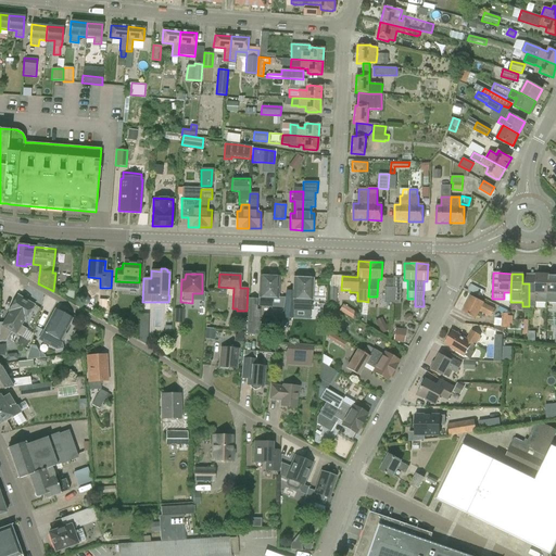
[(536,275),(535,283),(529,283),(529,306),(535,307),(535,302),(546,302),(547,301),(548,301),(548,275),(536,275)]
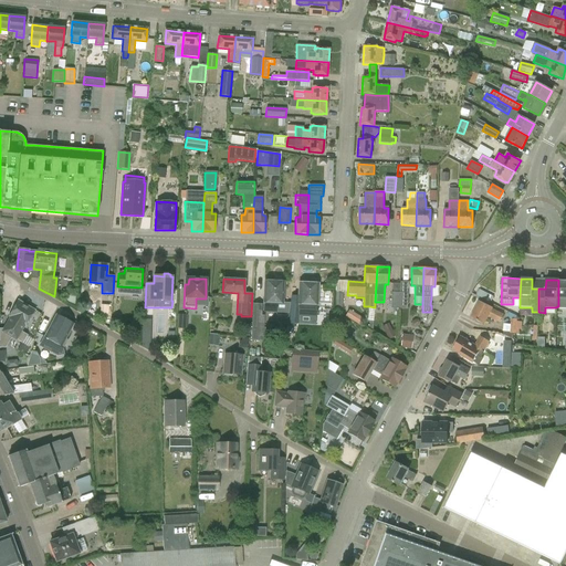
[(278,281),(276,282),(264,281),(263,312),(276,313),(276,303),(283,303),(284,282),(282,282),(281,281),(278,281)]
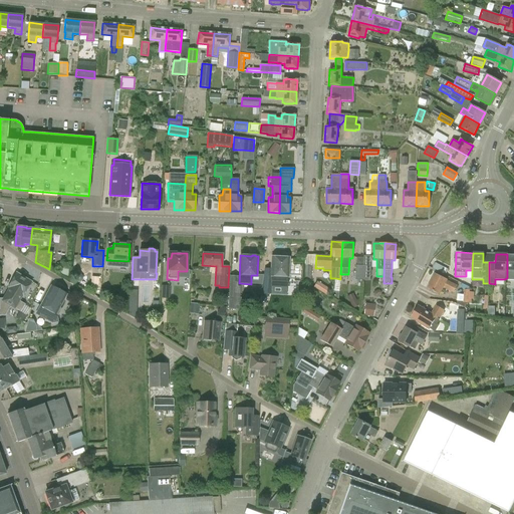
[(271,276),(271,287),(287,288),(287,277),(288,277),(289,258),(271,257),(271,276)]
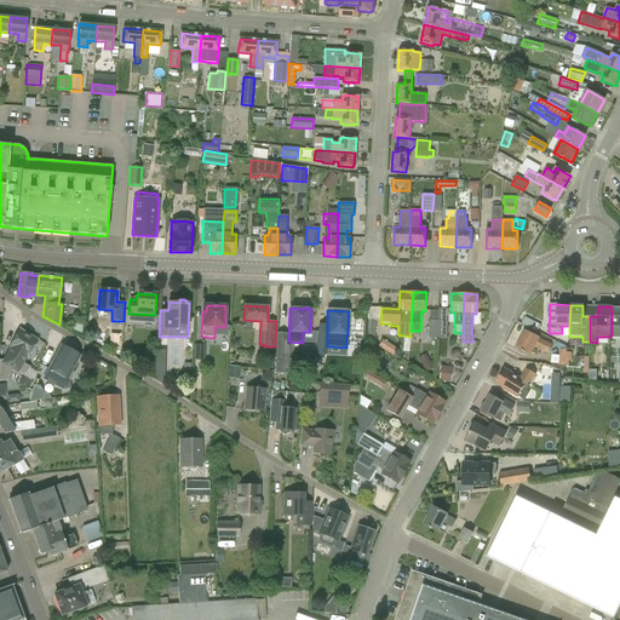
[(526,317),(523,323),(537,328),(539,322),(526,317)]
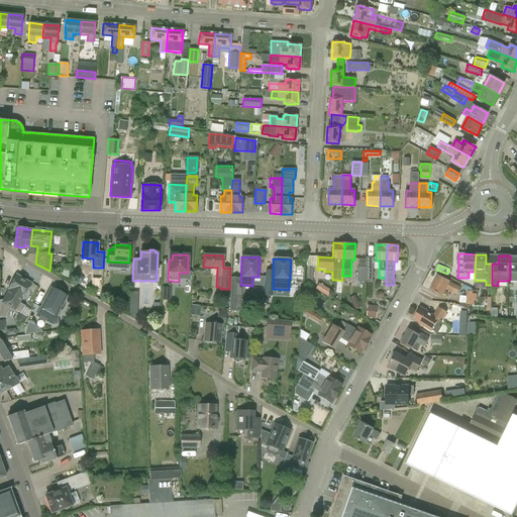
[(8,289),(8,290),(2,301),(0,300),(0,317),(5,318),(10,309),(15,312),(16,311),(20,314),(25,306),(20,303),(23,298),(31,284),(16,275),(8,289)]
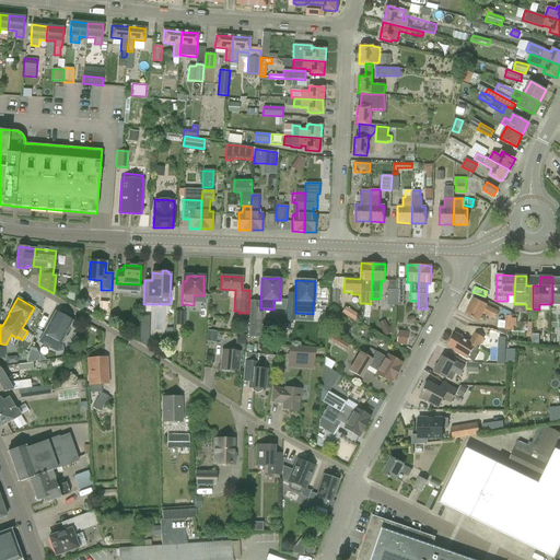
[(479,321),(482,313),(494,319),(498,312),(487,305),(474,298),(466,314),(479,321)]
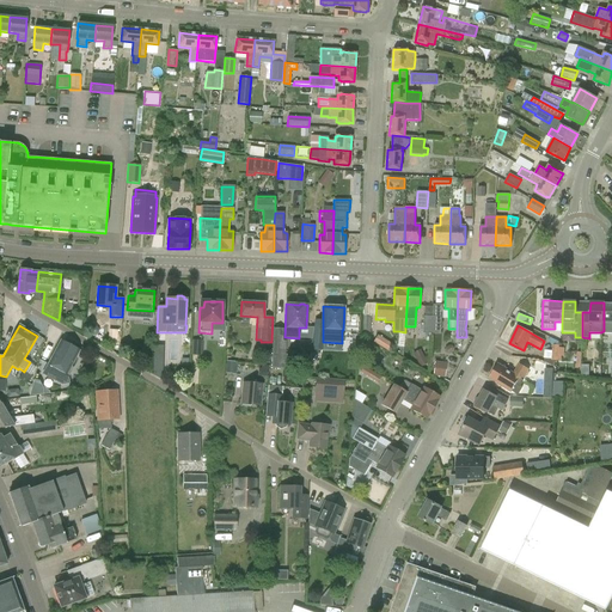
[(313,329),(312,352),(322,352),(323,342),(323,329),(313,329)]
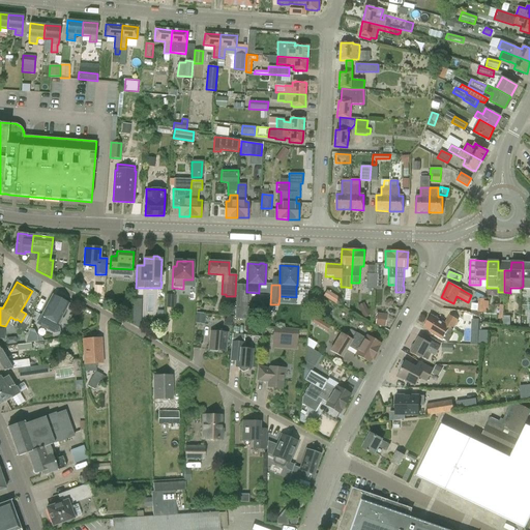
[(326,291),(323,296),(336,304),(340,299),(326,291)]
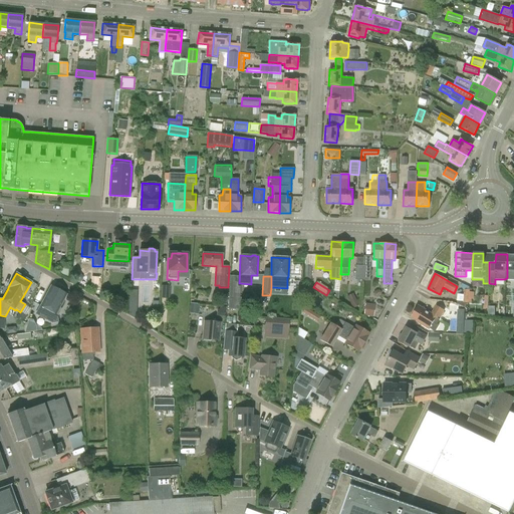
[(464,289),(463,303),(472,303),(472,299),(474,299),(474,292),(470,292),(470,287),(462,283),(460,287),(464,289)]
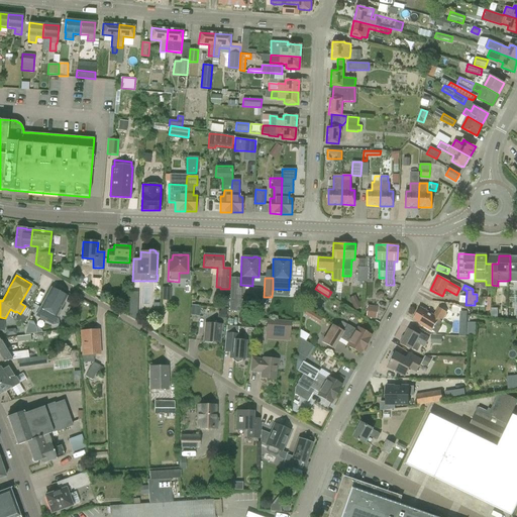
[(50,288),(40,308),(36,315),(53,324),(67,296),(50,288)]
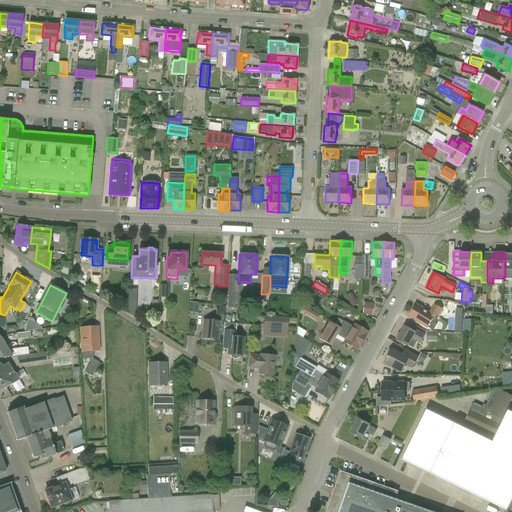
[(161,285),(160,297),(169,298),(169,286),(161,285)]
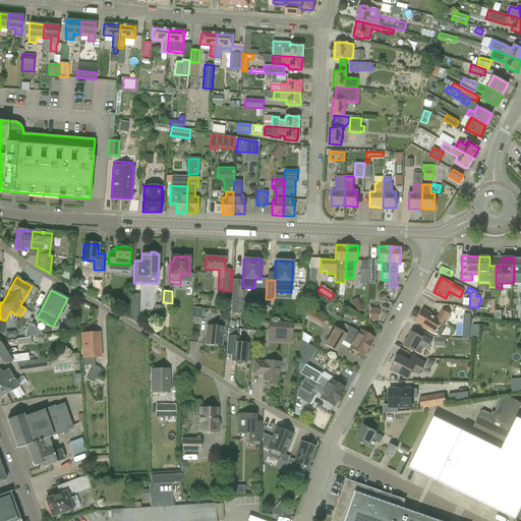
[(230,313),(238,314),(241,291),(233,290),(230,313)]
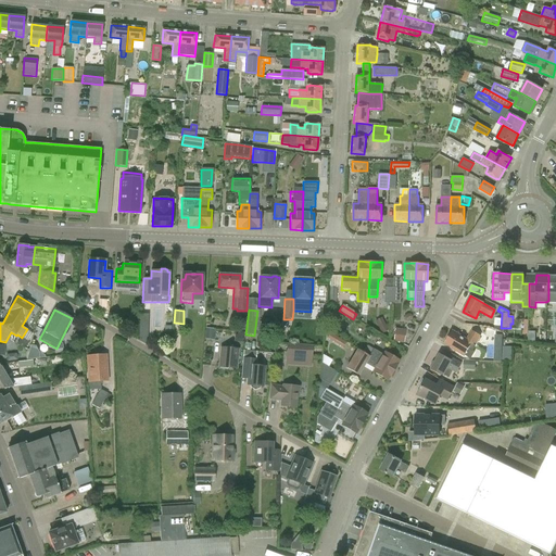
[(149,337),(149,328),(140,327),(139,336),(149,337)]
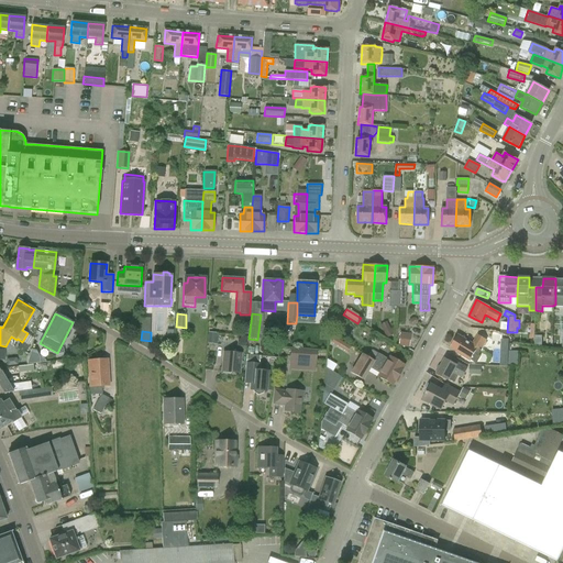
[(398,346),(409,348),(410,334),(400,333),(398,346)]
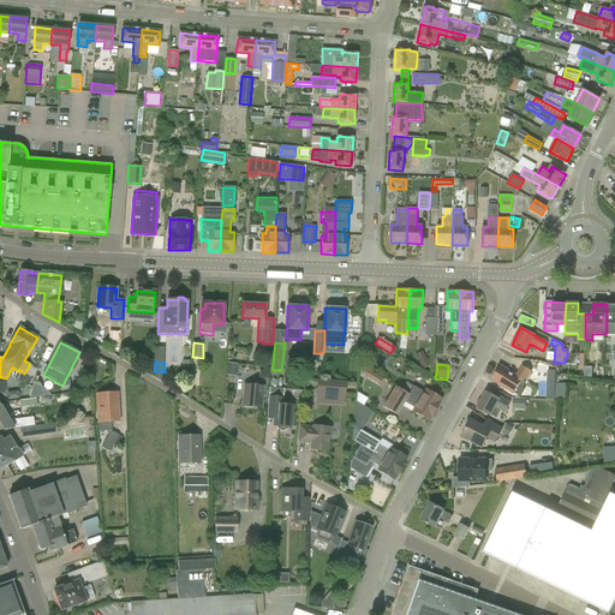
[(513,394),(513,393),(520,398),(525,389),(523,388),(526,382),(525,382),(532,371),(521,365),(515,376),(501,366),(493,380),(500,384),(499,386),(513,394)]
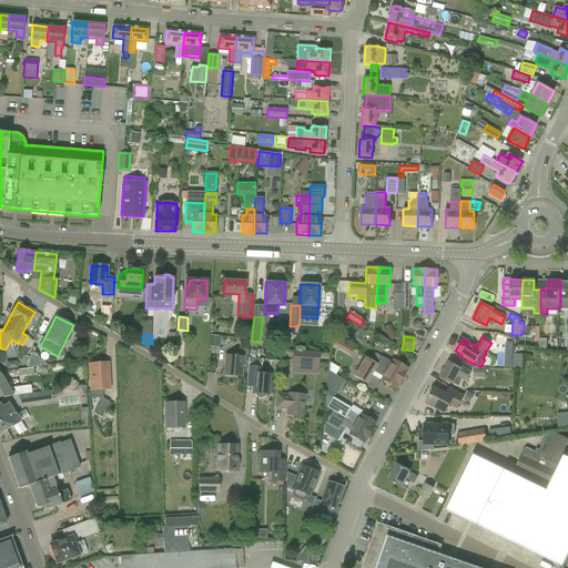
[(506,337),(503,347),(511,351),(515,341),(506,337)]
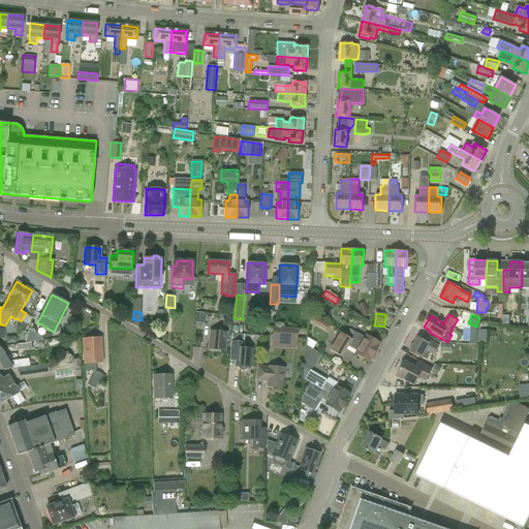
[(328,330),(330,324),(314,316),(312,322),(328,330)]
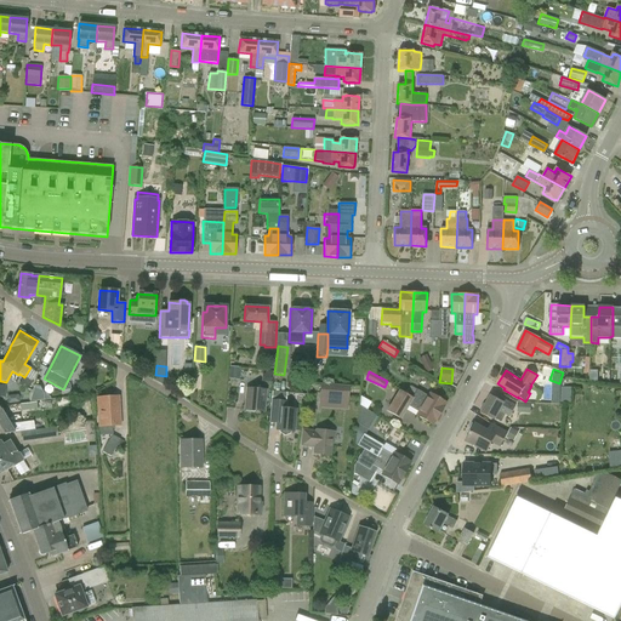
[(319,398),(349,399),(349,386),(320,383),(319,398)]
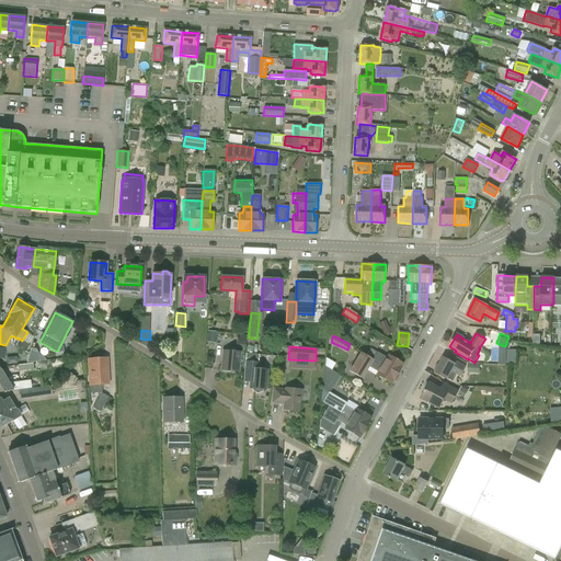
[(29,361),(38,362),(39,348),(30,348),(29,361)]
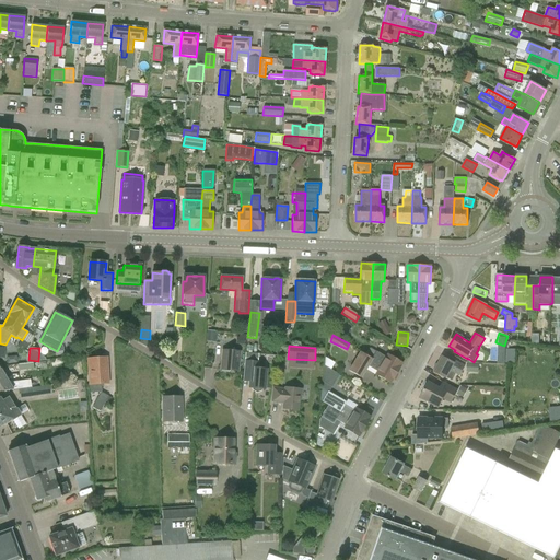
[(231,370),(231,371),(238,372),(241,353),(224,351),(222,370),(223,370),(231,370)]
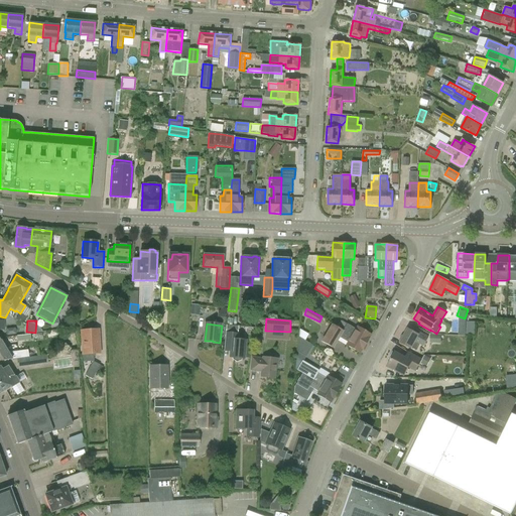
[(347,324),(343,331),(365,345),(371,336),(357,327),(355,330),(347,324)]
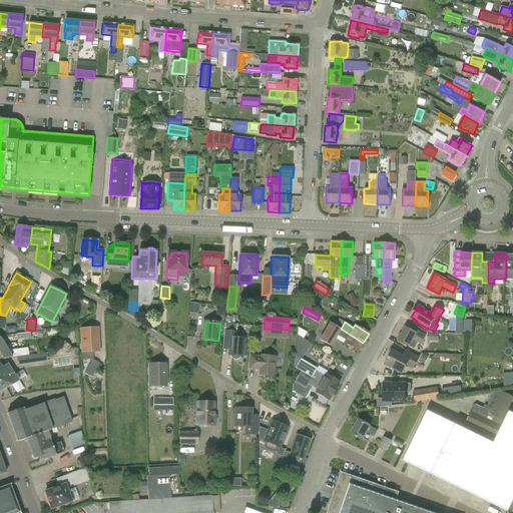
[(338,336),(346,341),(344,343),(358,352),(363,343),(341,329),(330,323),(320,340),(331,347),(338,336)]
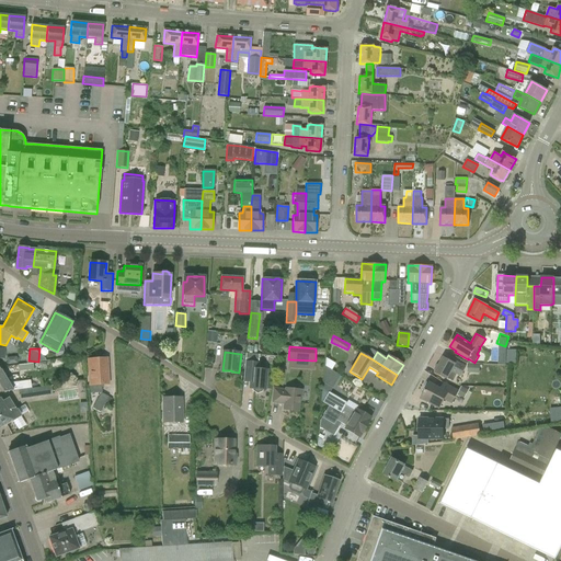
[(444,357),(439,365),(438,364),(437,365),(434,369),(434,371),(435,371),(435,373),(453,382),(457,375),(460,377),(466,367),(455,361),(454,363),(444,357)]
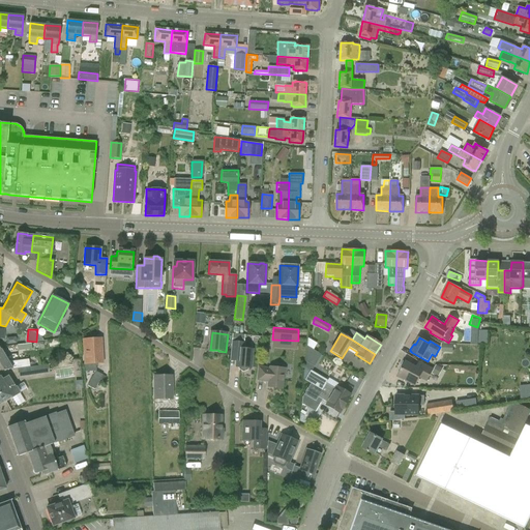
[(84,364),(102,363),(101,339),(83,340),(84,364)]
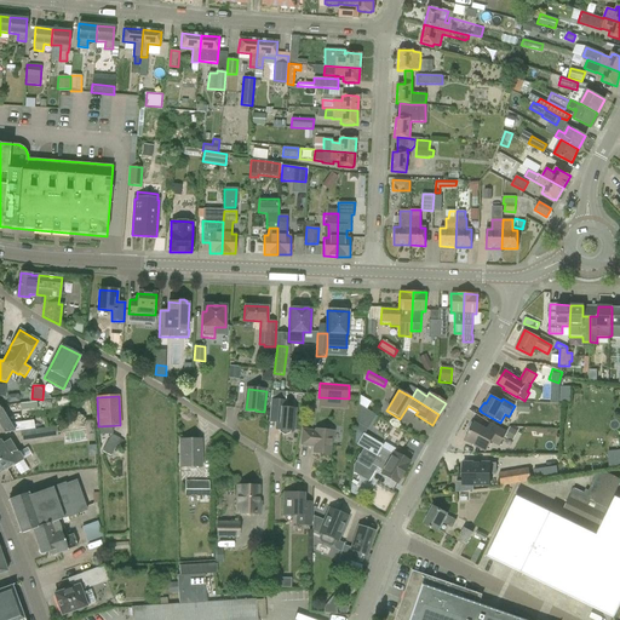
[(30,402),(10,405),(11,412),(40,409),(40,408),(40,401),(30,402)]
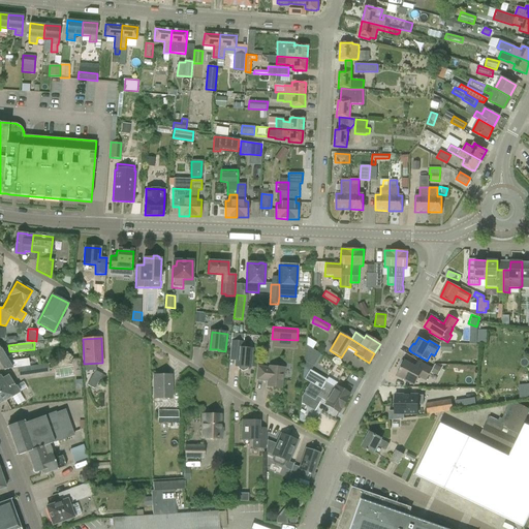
[(247,372),(248,370),(251,371),(252,352),(244,351),(245,345),(231,343),(230,363),(237,363),(237,369),(240,370),(239,371),(243,374),(247,372)]
